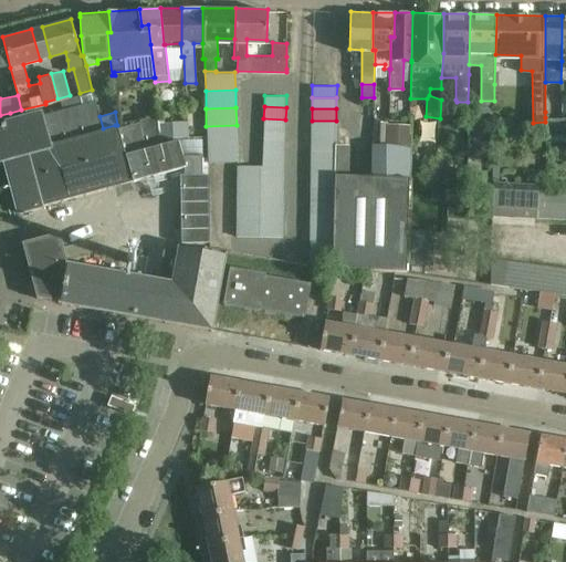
[(20,211),(21,211),(41,206),(130,181),(122,152),(115,125),(103,128),(46,144),(39,114),(0,124),(0,157),(6,156),(20,211)]
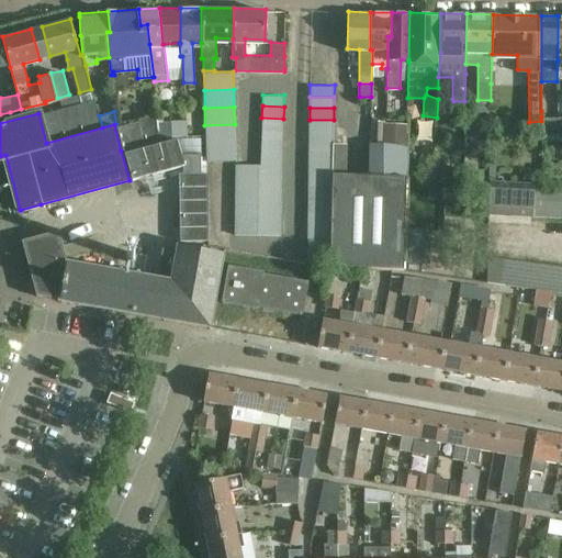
[(158,140),(158,135),(156,113),(152,114),(137,119),(144,144),(158,140)]
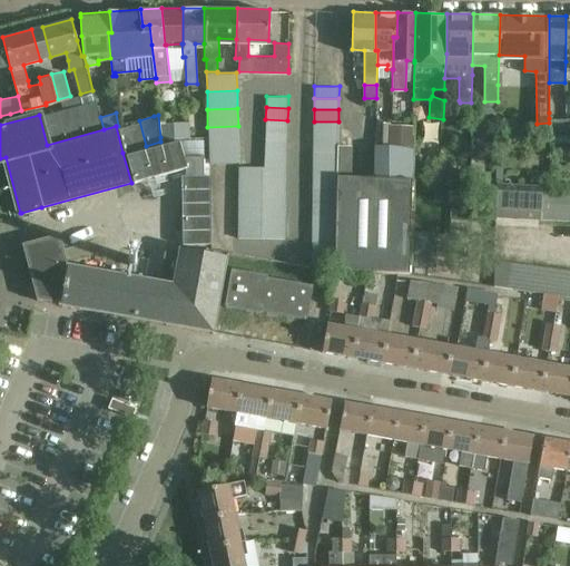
[(549,132),(564,130),(564,118),(549,118),(549,123),(549,132)]
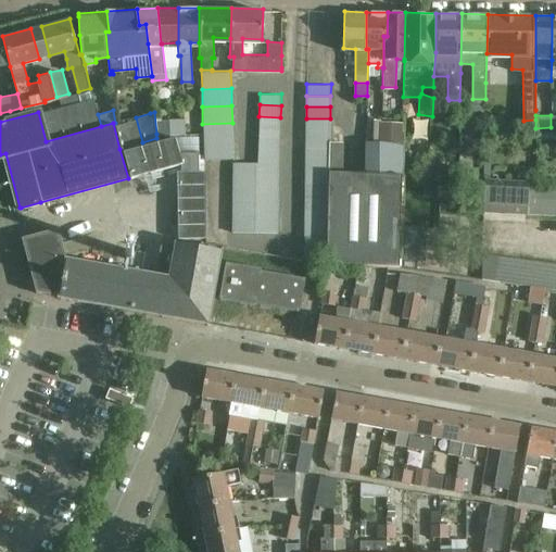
[(169,117),(171,134),(186,133),(185,116),(169,117)]
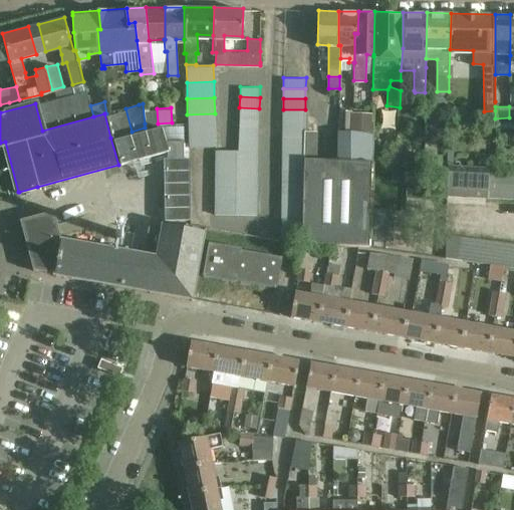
[(259,118),(259,108),(239,107),(239,117),(259,118)]
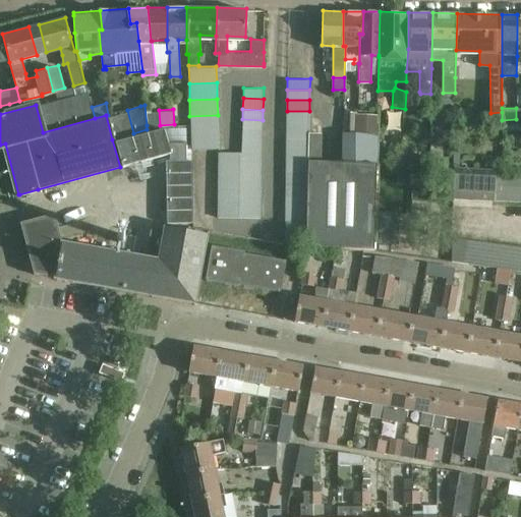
[(160,125),(159,110),(147,110),(147,125),(160,125)]
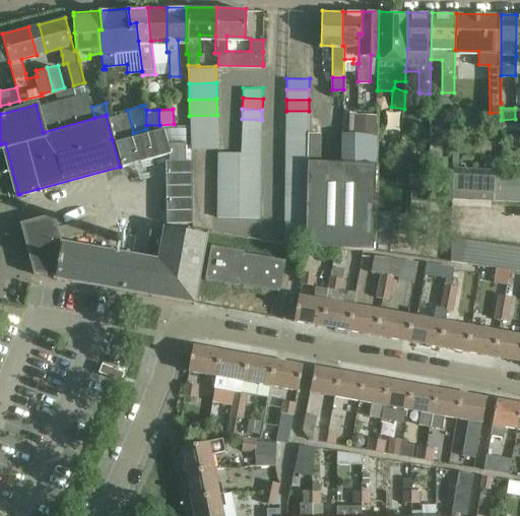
[(309,121),(309,111),(286,111),(285,121),(309,121)]
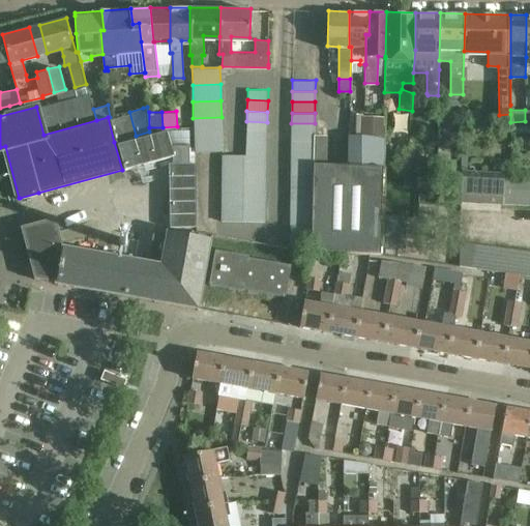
[(362,135),(363,115),(361,114),(361,113),(350,113),(349,134),(362,135)]
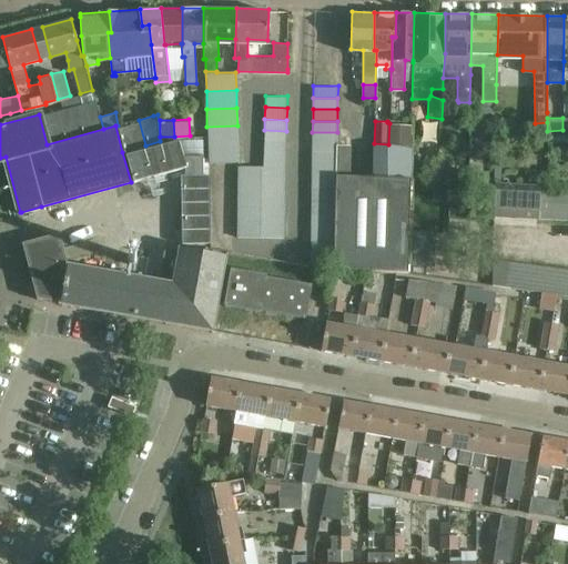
[(389,123),(388,144),(412,144),(412,123),(389,123)]
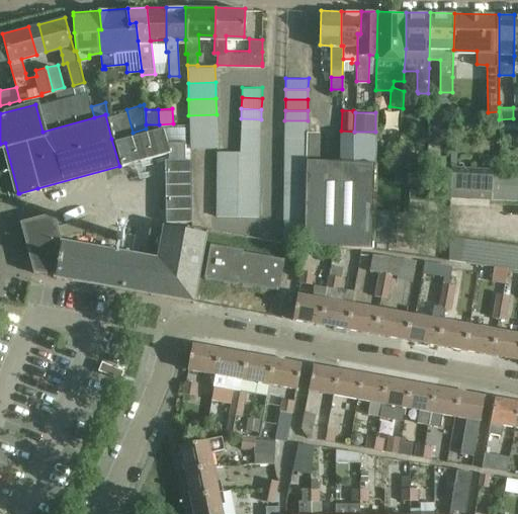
[(217,131),(217,114),(188,115),(189,132),(217,131)]
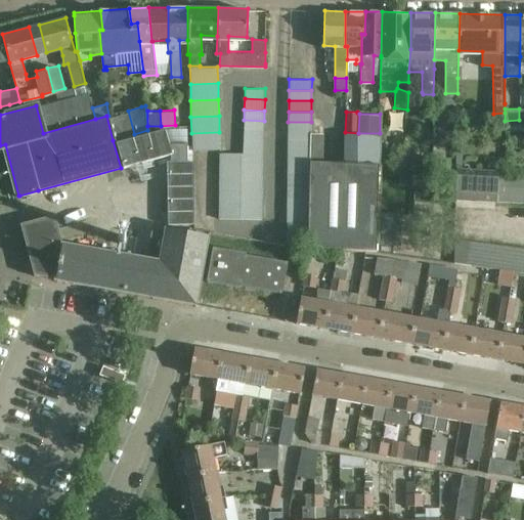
[(264,132),(264,121),(244,120),(244,131),(264,132)]
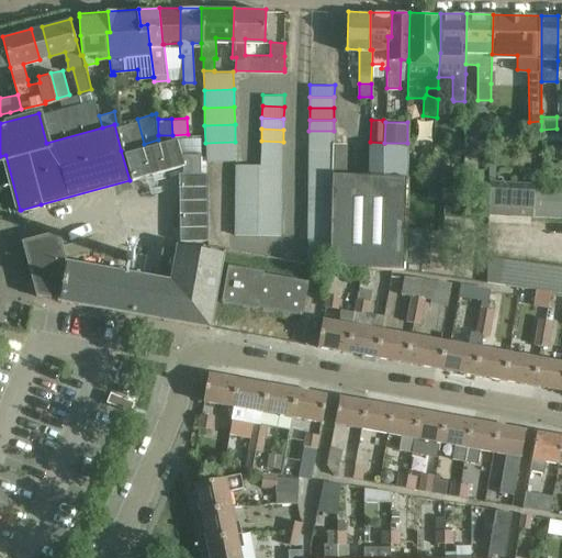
[(334,143),(334,142),(334,131),(308,131),(308,142),(334,143)]
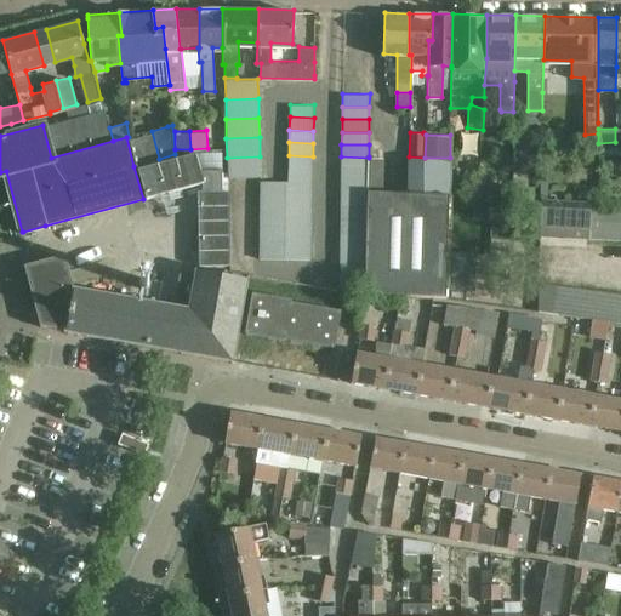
[(159,159),(134,166),(143,199),(195,183),(189,154),(176,158),(175,154),(159,159)]
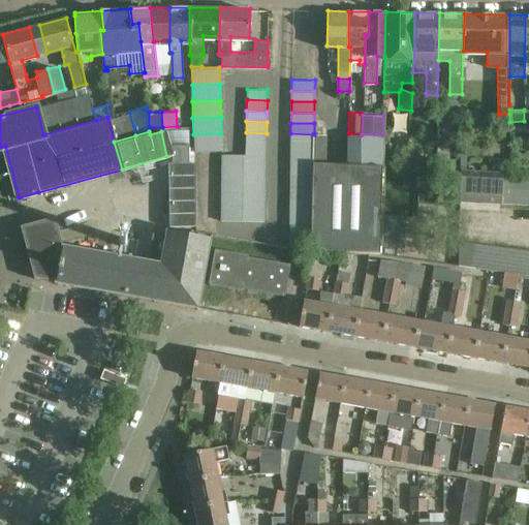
[(267,144),(267,133),(246,132),(245,143),(267,144)]
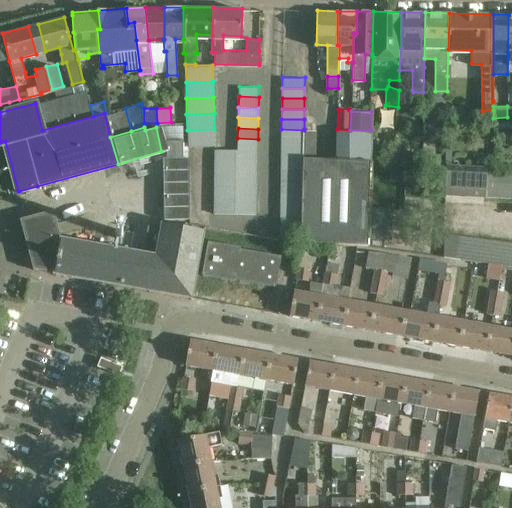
[(215,145),(214,129),(187,130),(187,146),(215,145)]
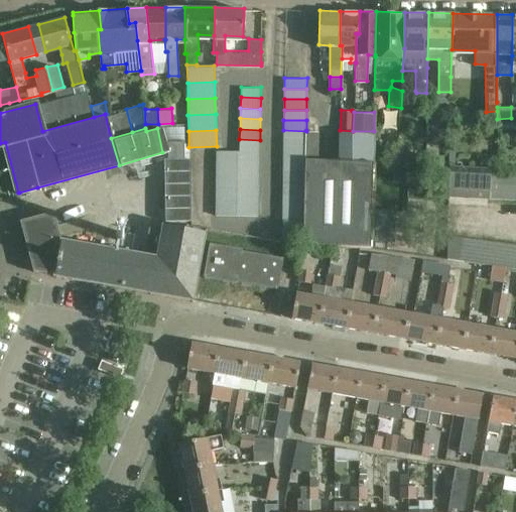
[(306,141),(306,131),(283,130),(283,141),(306,141)]
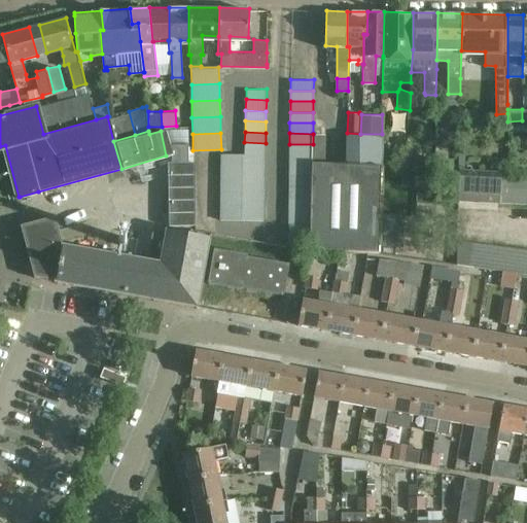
[(309,242),(309,249),(379,252),(381,198),(382,134),(360,134),(347,133),(346,163),(326,163),(325,133),(313,133),(313,134),(313,144),(312,155),(312,166),(311,177),(311,187),(311,199),(310,209),(310,220),(310,231),(309,242)]
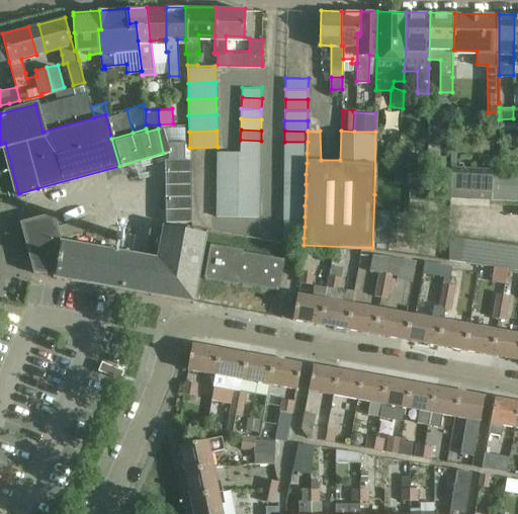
[(184,140),(166,141),(169,151),(169,158),(185,158),(184,140)]
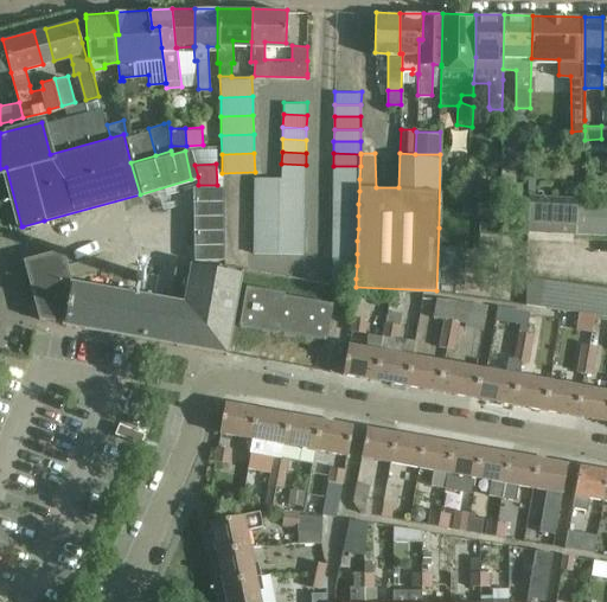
[(305,178),(306,165),(281,164),(281,177),(305,178)]
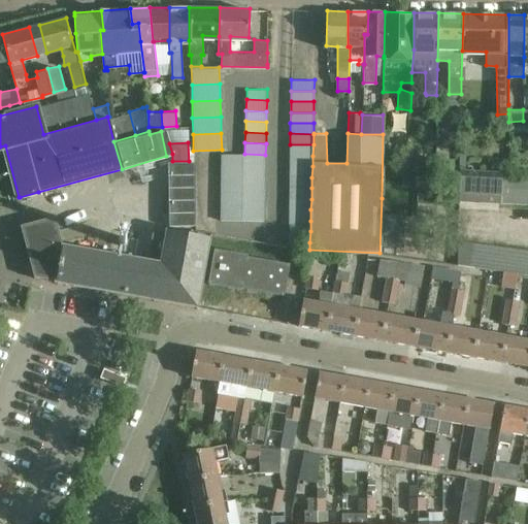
[(312,156),(314,144),(290,144),(290,155),(312,156)]
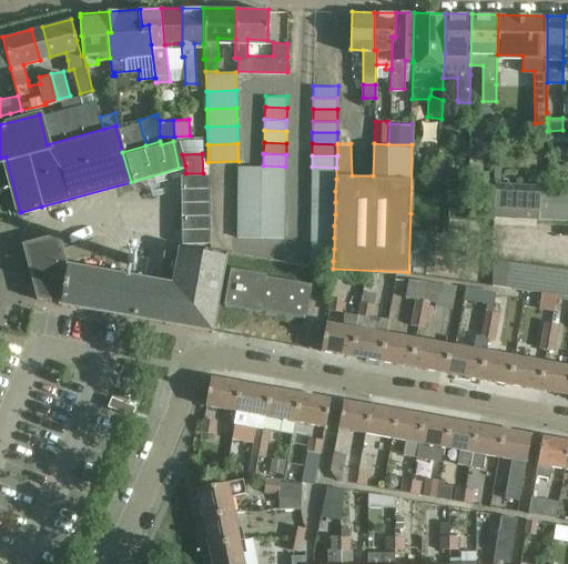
[(262,177),(263,165),(237,164),(237,188),(262,189),(262,177)]
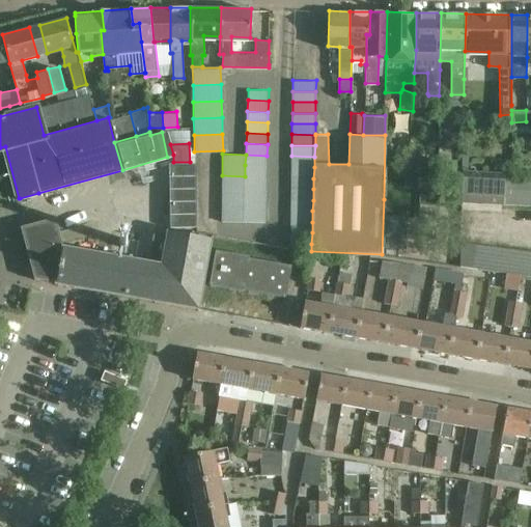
[(267,166),(267,156),(246,155),(245,165),(267,166)]
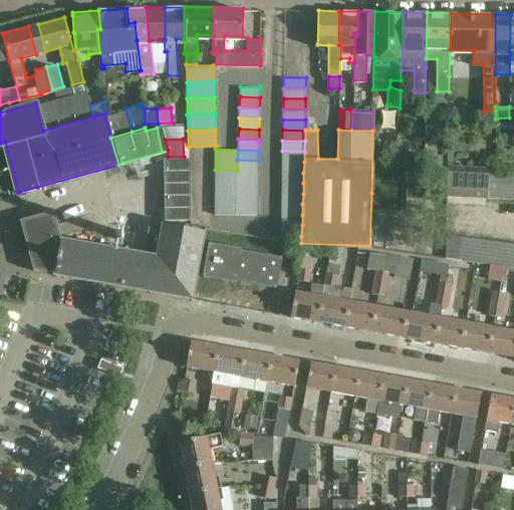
[(304,162),(304,152),(282,151),(282,162),(304,162)]
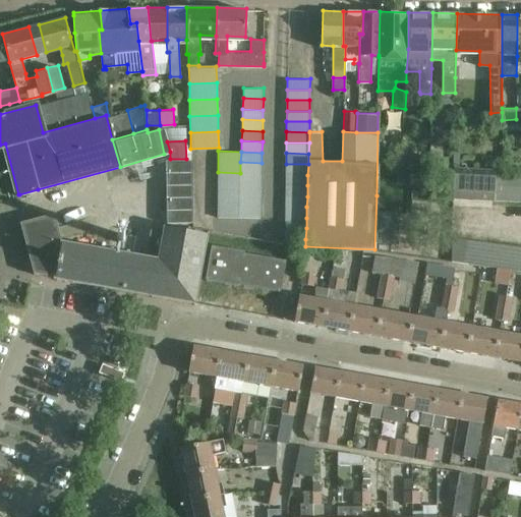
[(430,157),(429,171),(448,172),(448,158),(430,157)]
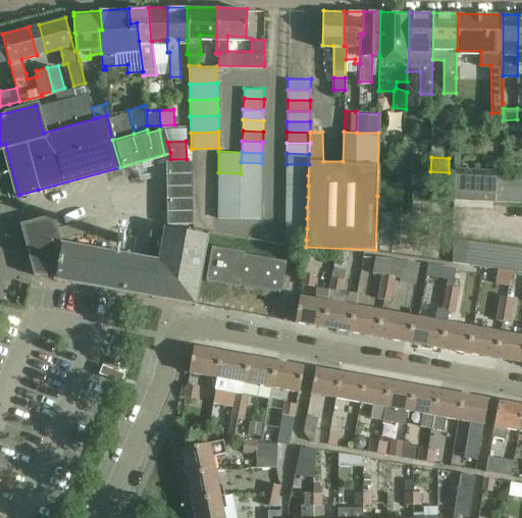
[(170,159),(166,159),(167,222),(192,222),(191,159),(187,159),(170,159)]
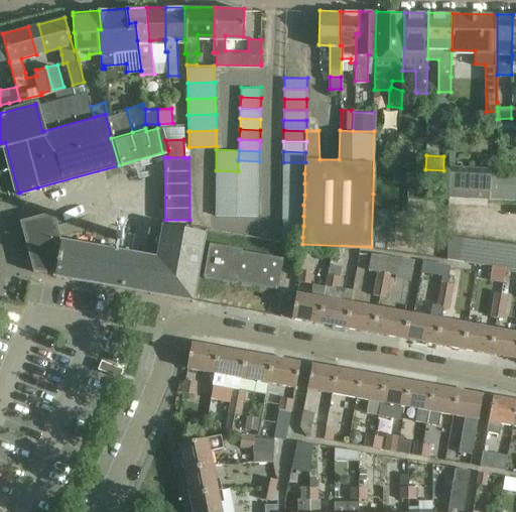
[(259,172),(259,161),(238,160),(238,171),(259,172)]
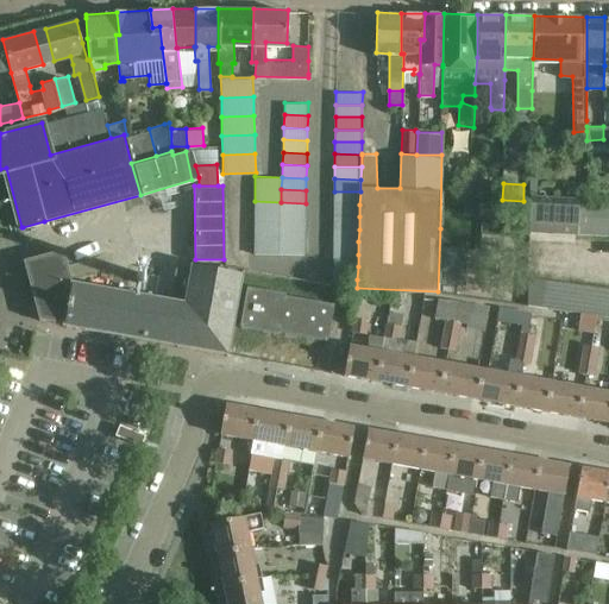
[(359,205),(360,192),(334,192),(334,203),(359,205)]
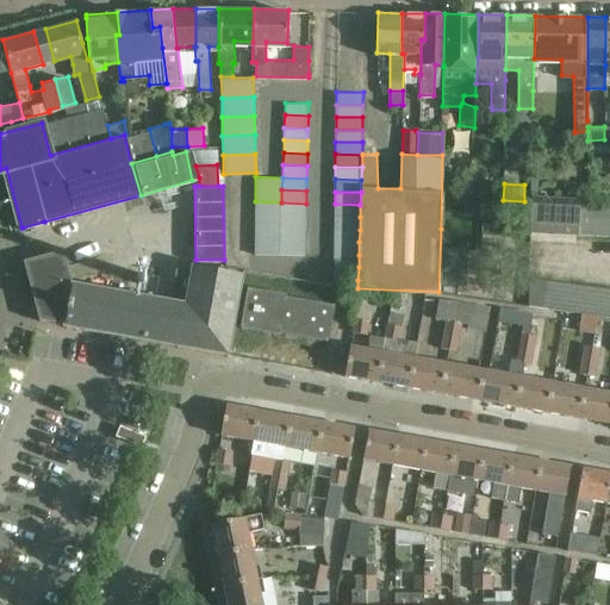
[(281,216),(281,203),(255,201),(255,214),(281,216)]
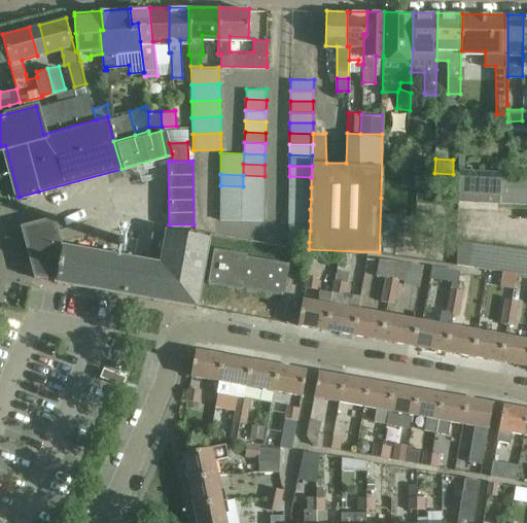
[(265,186),(265,176),(243,175),(243,186),(265,186)]
